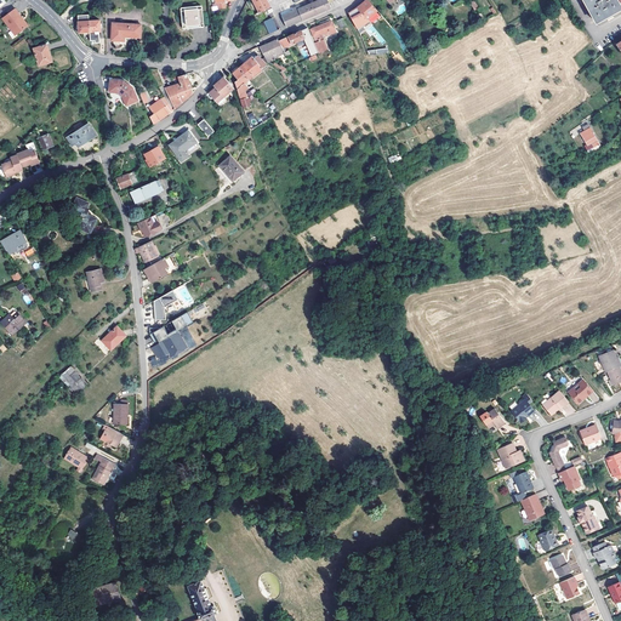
[(226,1),(233,0),(235,0),(216,0),(217,3),(214,4),(215,6),(214,6),(215,10),(227,7),(226,3),(226,1)]
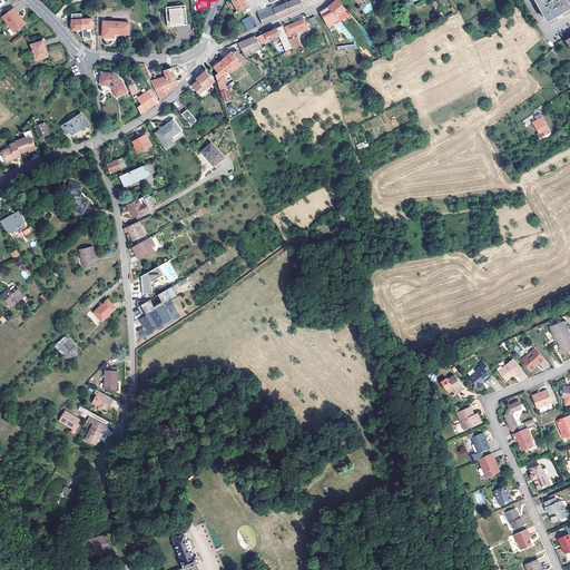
[(233,0),(238,11),(245,8),(248,7),(248,6),(245,0),(233,0)]
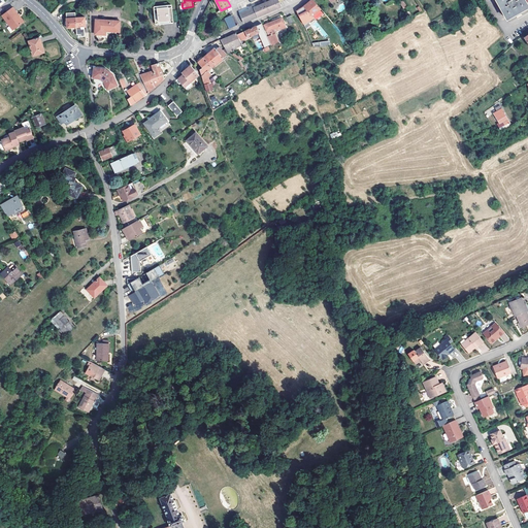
[(244,23),(240,12),(254,6),(253,3),(252,2),(250,0),(244,0),(249,5),(233,12),(230,6),(227,7),(231,15),(229,17),(233,27),(244,23)]
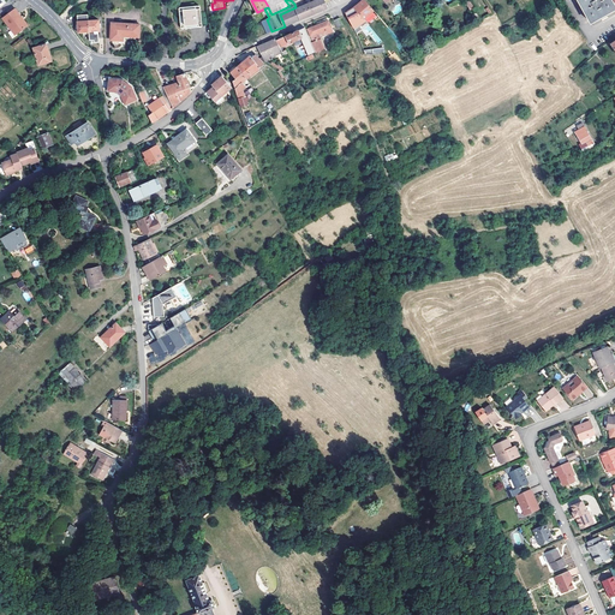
[(297,0),(298,0),(293,3),(294,4),(296,7),(280,15),(285,27),(300,19),(328,7),(327,5),(324,0),(297,0)]
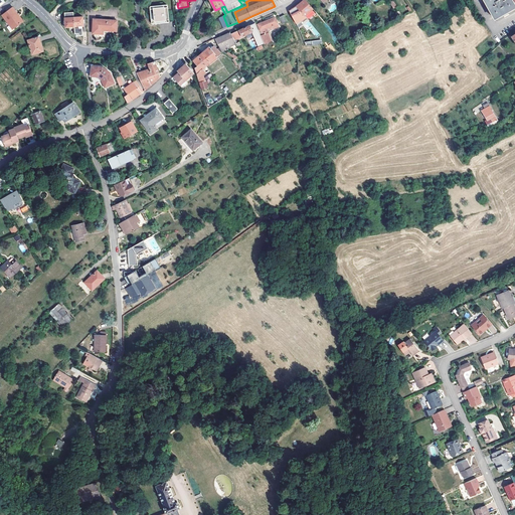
[(304,0),(297,7),(303,14),(309,21),(312,19),(308,14),(314,9),(306,0),(304,0)]
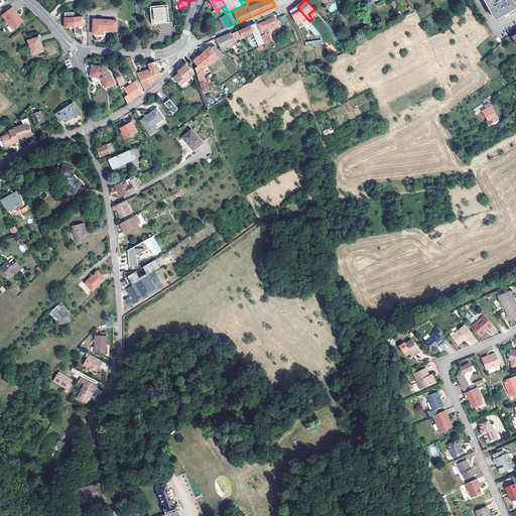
[(485,0),(496,18),(497,18),(499,21),(505,17),(504,14),(509,11),(511,14),(515,11),(515,8),(515,7),(515,6),(512,0),(485,0)]
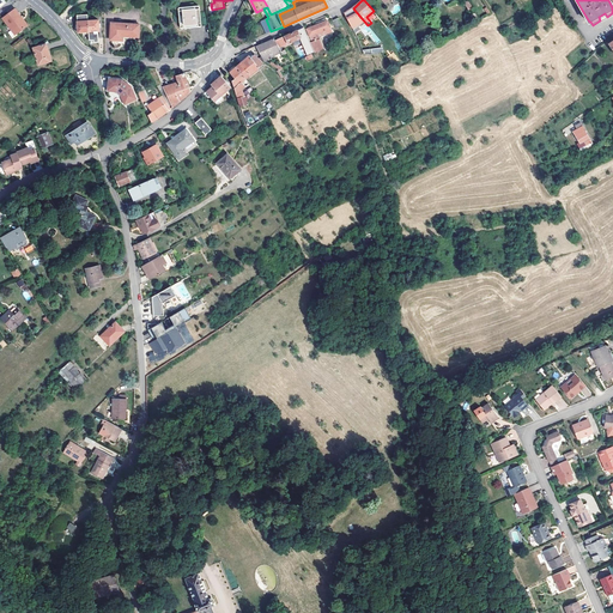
[(200,5),(186,6),(181,7),(181,8),(180,8),(181,19),(181,23),(182,26),(183,28),(202,25),(202,24),(202,23),(187,24),(186,19),(184,10),(186,10),(201,7),(201,6),(200,6),(200,5)]
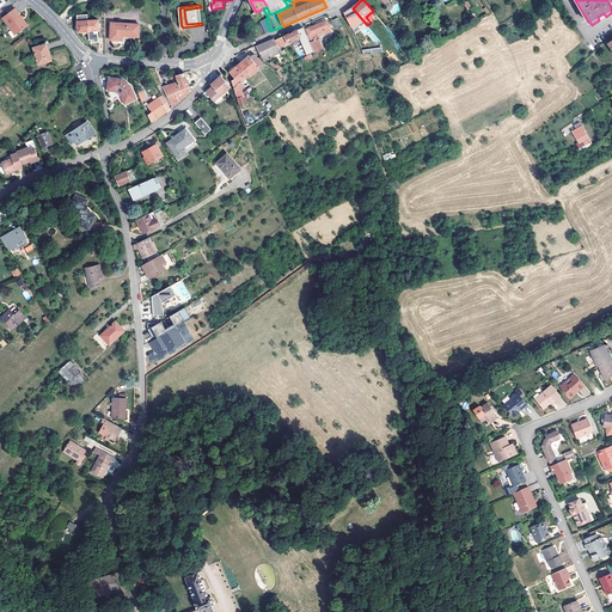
[(17,32),(25,24),(19,17),(20,16),(13,7),(1,18),(7,25),(8,23),(17,32)]
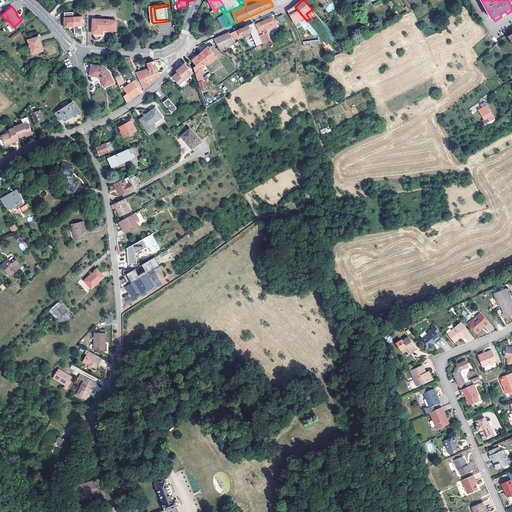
[(168,6),(155,8),(154,8),(155,16),(156,20),(169,19),(168,6)]
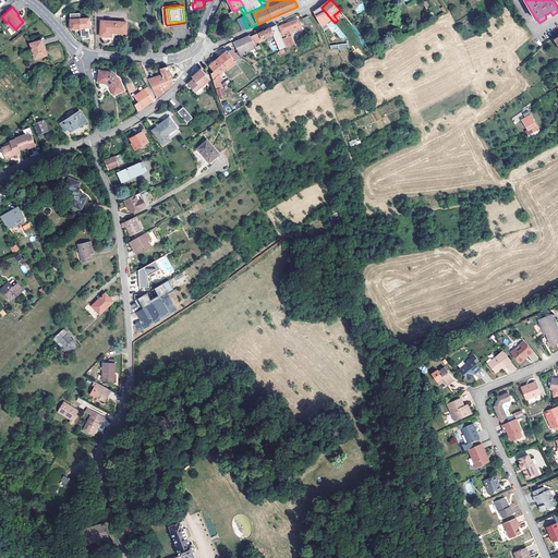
[(318,21),(328,15),(322,8),(314,12),(318,21)]
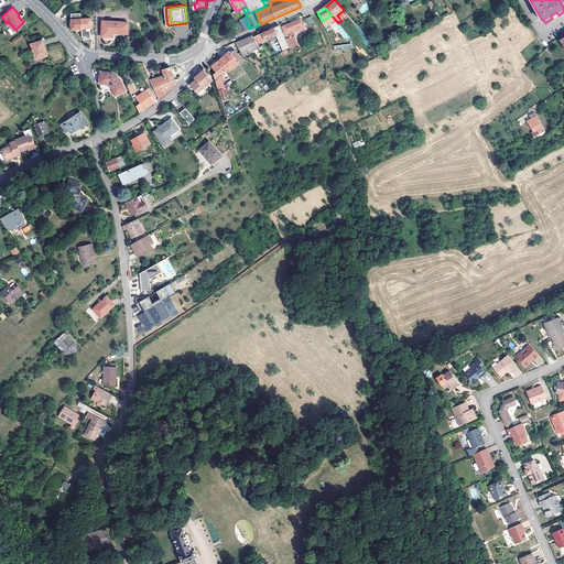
[(73,30),(83,30),(82,19),(82,13),(72,13),(73,30)]
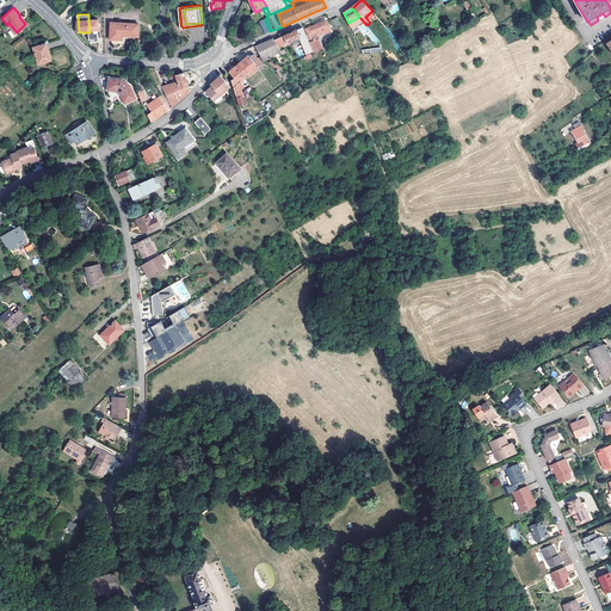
[(260,22),(265,32),(266,32),(270,31),(265,19),(260,22)]
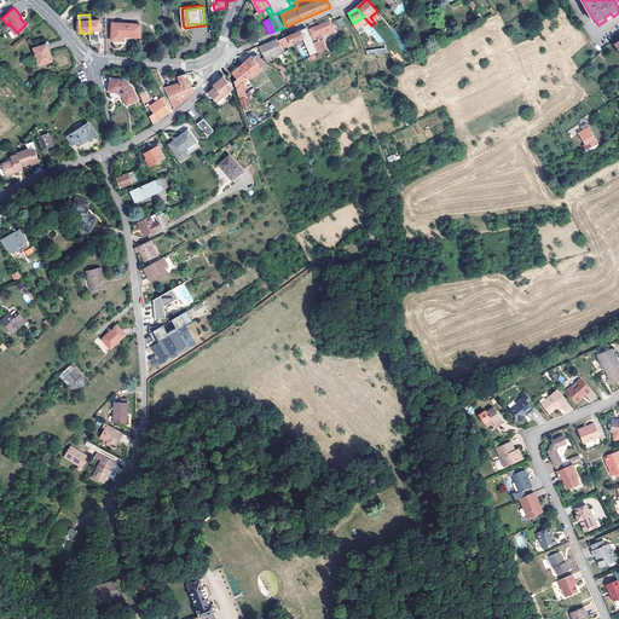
[(90,21),(91,33),(91,41),(96,40),(96,44),(100,42),(99,33),(102,33),(100,27),(100,23),(100,21),(90,21)]
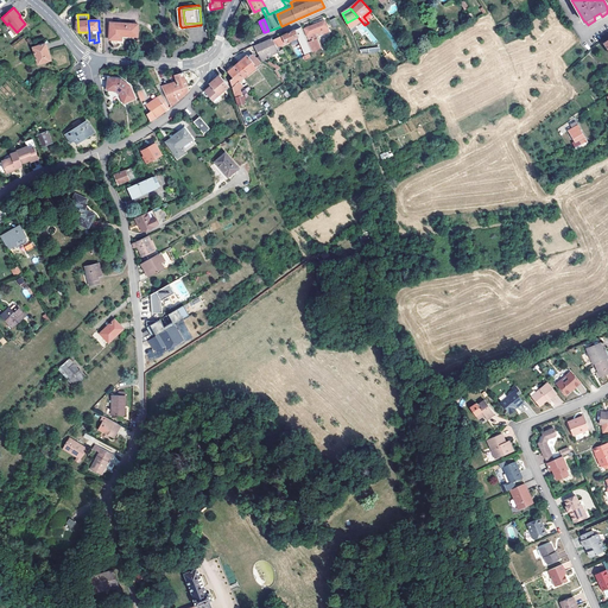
[(325,20),(320,23),(316,25),(305,30),(310,39),(312,38),(314,40),(317,39),(330,32),(325,20)]
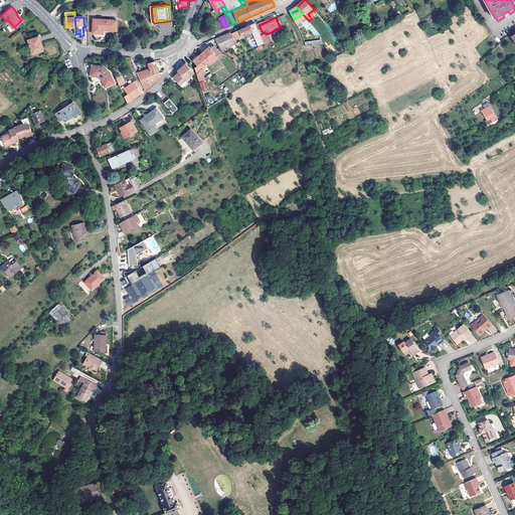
[(118,20),(95,19),(94,32),(101,33),(101,34),(102,34),(102,30),(118,31),(118,20)]
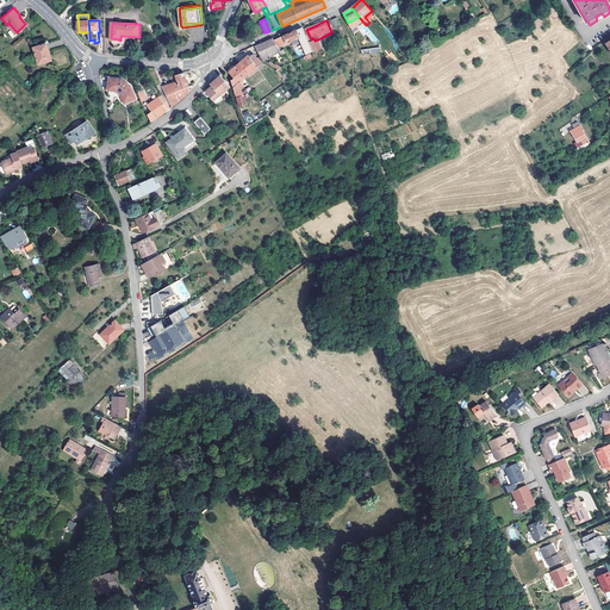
[(306,35),(303,27),(274,41),(277,45),(282,43),(284,44),(306,35)]
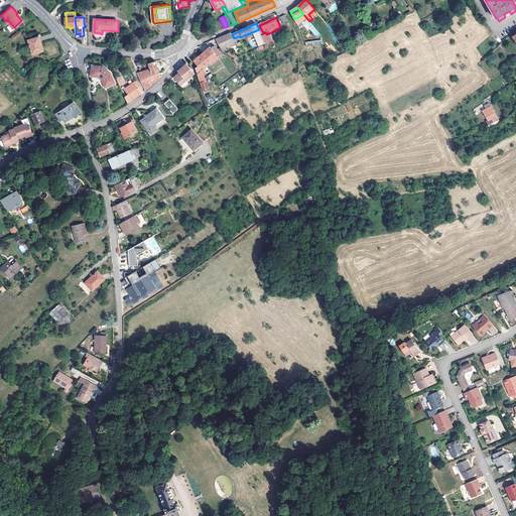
[(232,34),(232,33),(217,39),(224,51),(236,44),(237,44),(234,38),(232,34)]
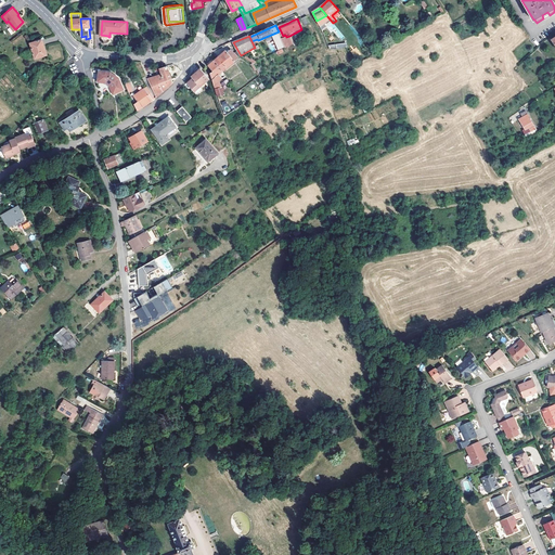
[(282,39),(285,48),(294,43),(289,36),(286,37),(282,39)]
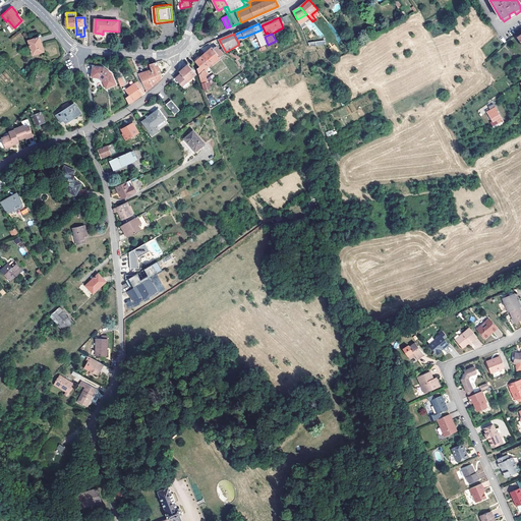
[(45,52),(42,37),(31,40),(34,54),(45,52)]
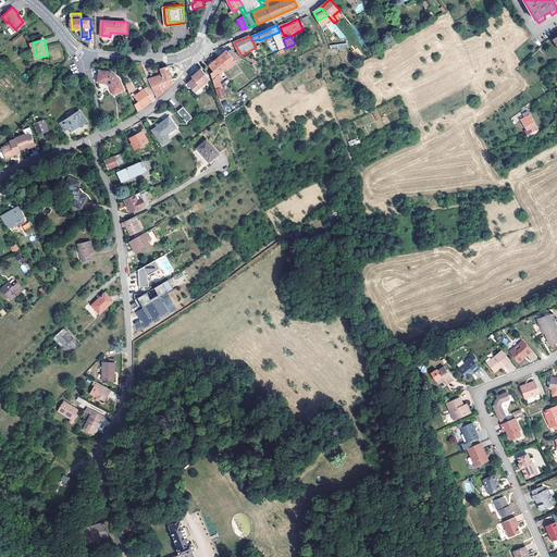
[(356,58),(362,53),(358,47),(351,51),(356,58)]
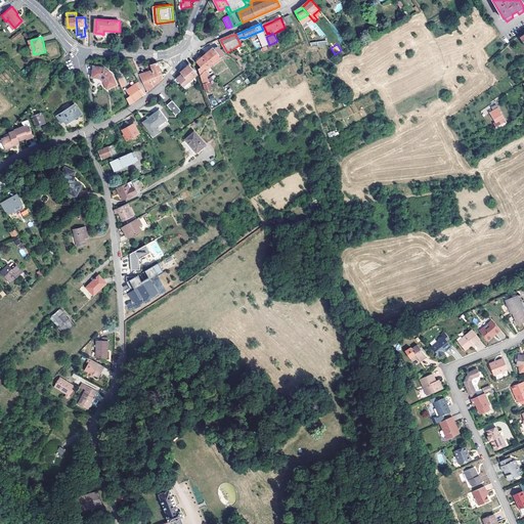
[(214,48),(203,57),(210,67),(211,68),(226,55),(219,47),(215,49),(214,48)]
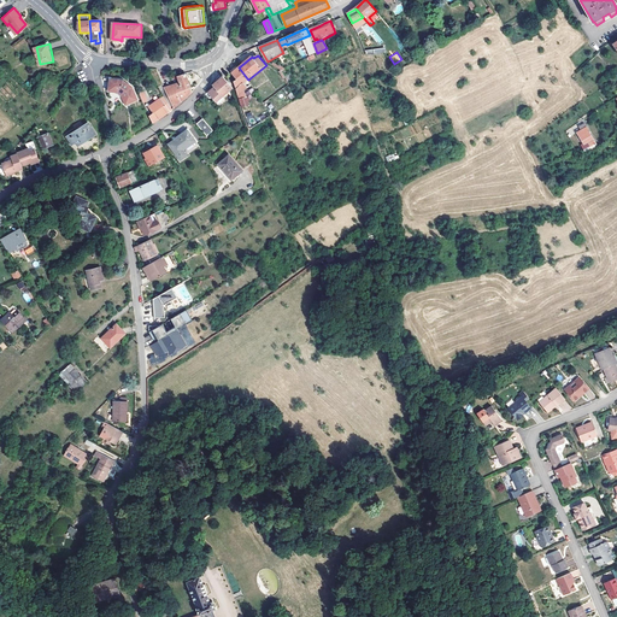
[(245,90),(252,84),(248,80),(247,78),(239,68),(233,72),(231,72),(236,77),(234,80),(238,93),(240,100),(242,107),(251,105),(248,98),(245,90)]
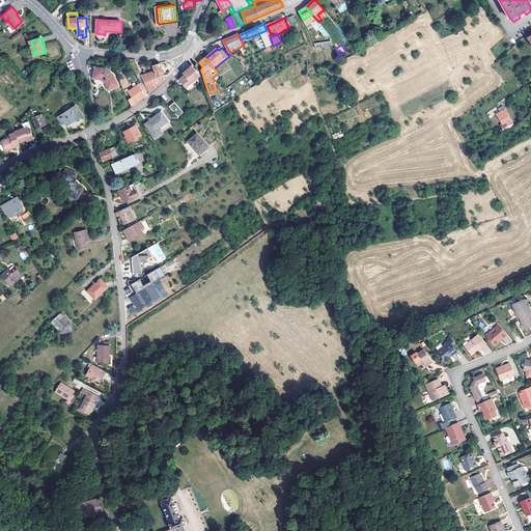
[(141,76),(150,92),(166,80),(161,64),(161,62),(159,63),(160,63),(157,64),(156,62),(152,63),(154,66),(156,71),(141,76)]
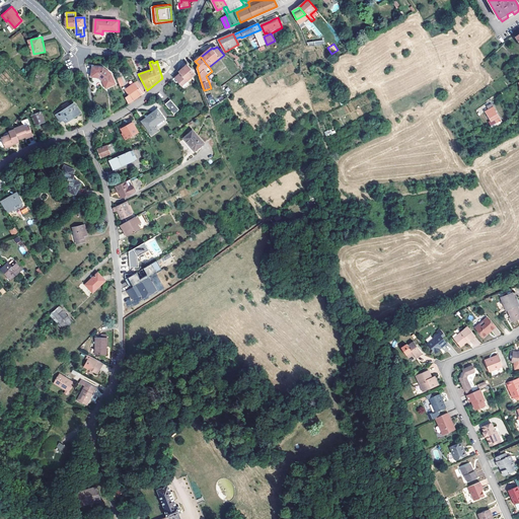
[(186,79),(187,81),(196,73),(189,64),(175,74),(182,82),(186,79)]
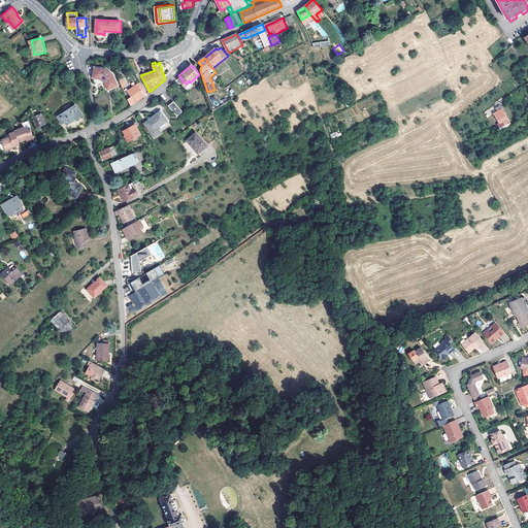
[(94,77),(102,78),(101,80),(103,81),(105,80),(108,88),(118,85),(113,73),(106,68),(95,67),(94,77)]
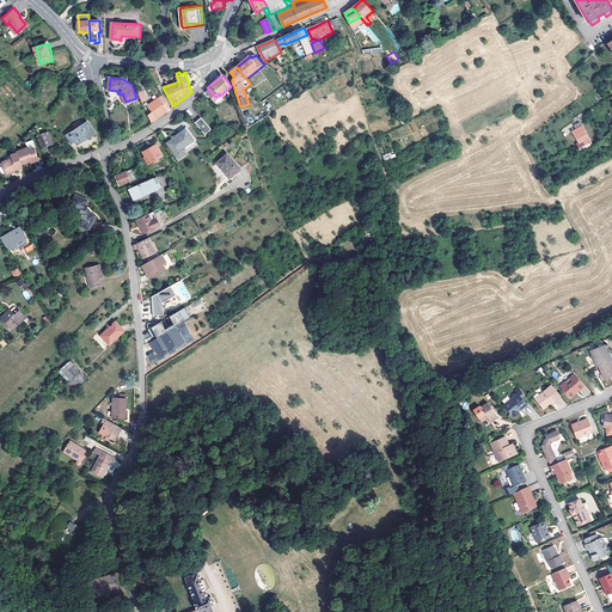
[(215,97),(207,87),(206,91),(212,98),(213,98),(215,97)]
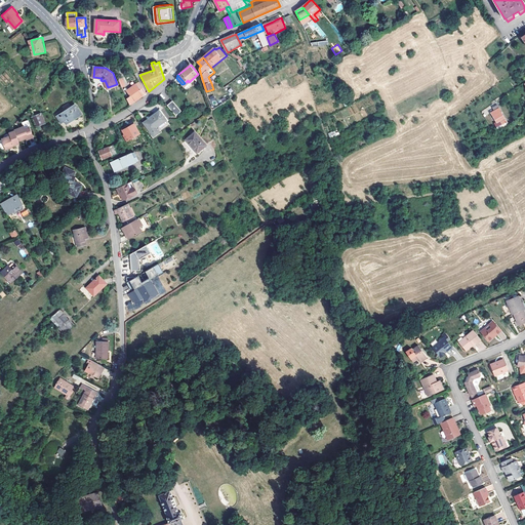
[(127,98),(130,105),(147,93),(140,82),(127,91),(130,96),(127,98)]
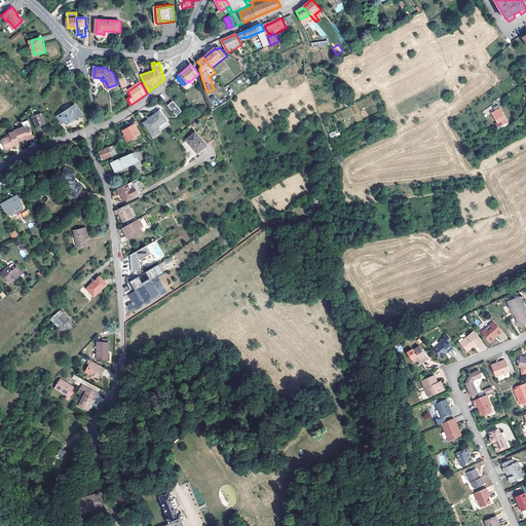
[(166,104),(174,112),(179,107),(172,100),(166,104)]
